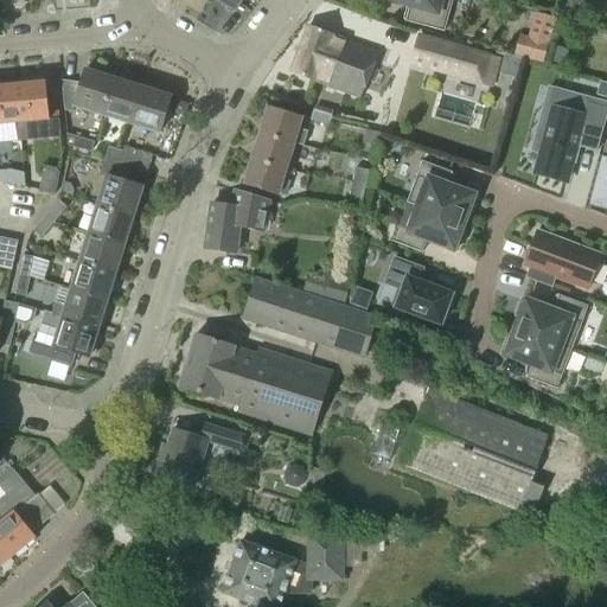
[(216,0),(236,12),(242,0),(216,0)]
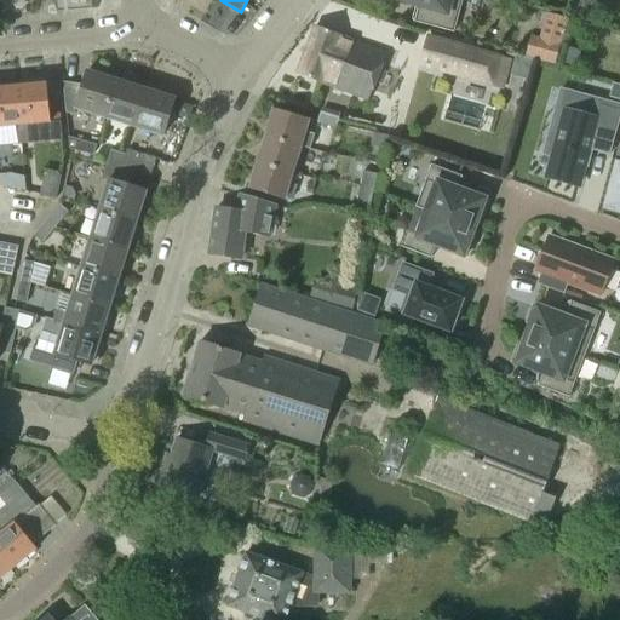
[(461,0),(399,0),(419,5),(414,21),(413,21),(413,22),(453,33),(461,0)]
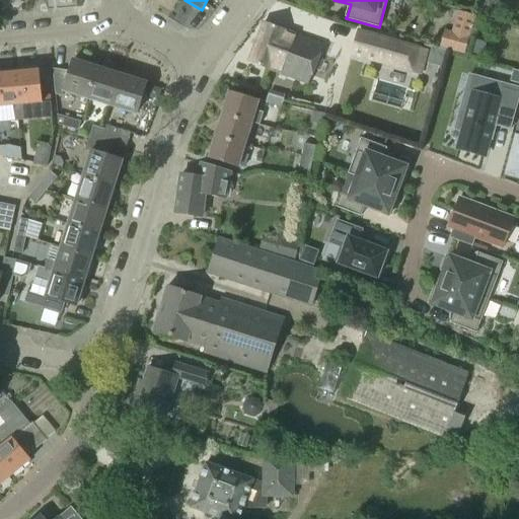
[(262,67),(273,71),(308,84),(324,45),(264,22),(247,62),(262,67)]
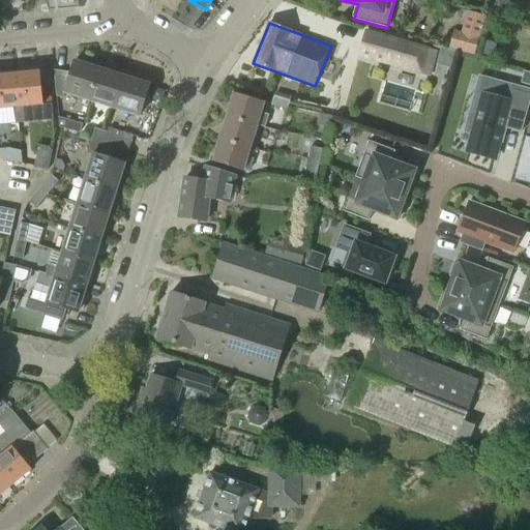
[(359,55),(392,64),(391,68),(409,74),(410,69),(430,75),(436,51),(404,41),(403,46),(374,37),(375,33),(365,31),(359,55)]
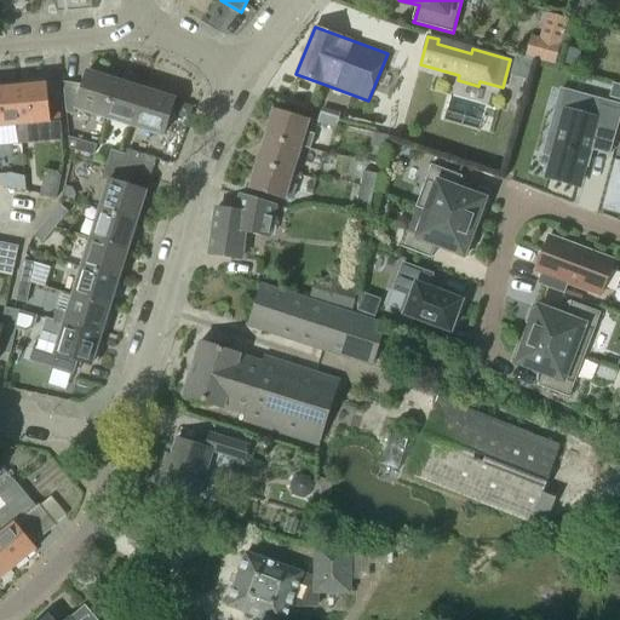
[(526,58),(534,61),(556,67),(562,46),(532,38),(526,58)]
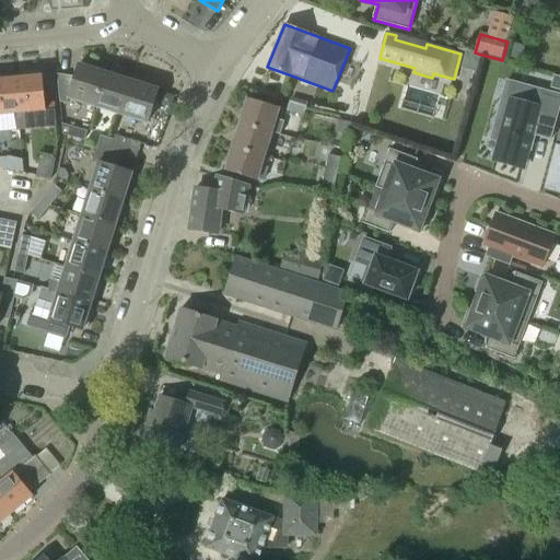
[(475,53),(466,50),(461,69),(478,73),(482,55),(475,53)]
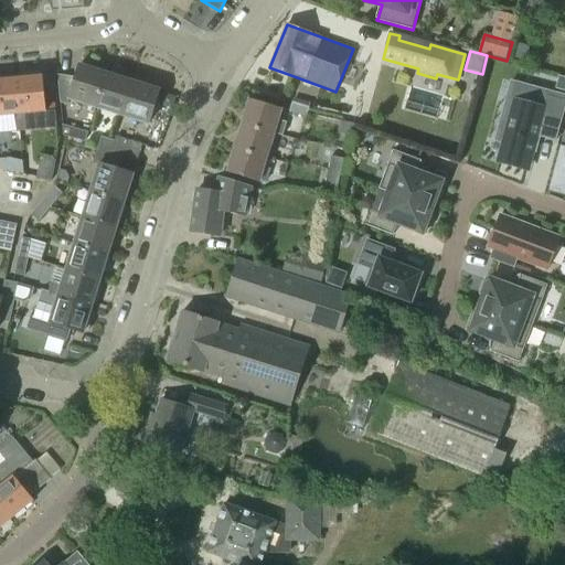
[(77,77),(57,75),(61,103),(71,106),(73,109),(80,112),(84,110),(94,114),(96,107),(107,74),(81,65),(77,77)]
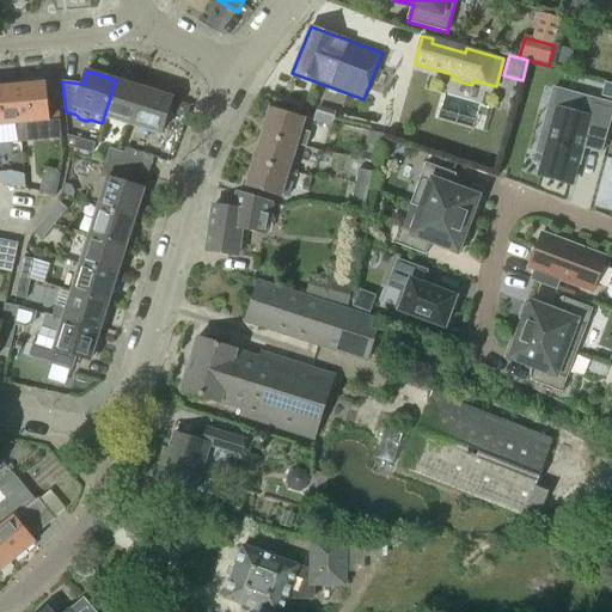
[(133,124),(145,89),(116,80),(104,116),(133,124)]
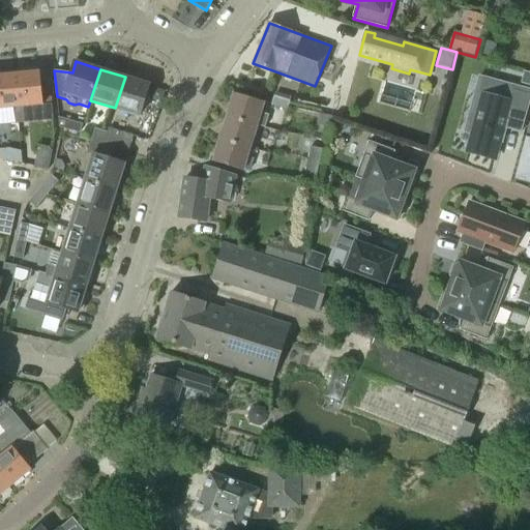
[(39,70),(11,74),(15,107),(12,108),(16,123),(23,123),(22,107),(42,105),(41,87),(39,70)]
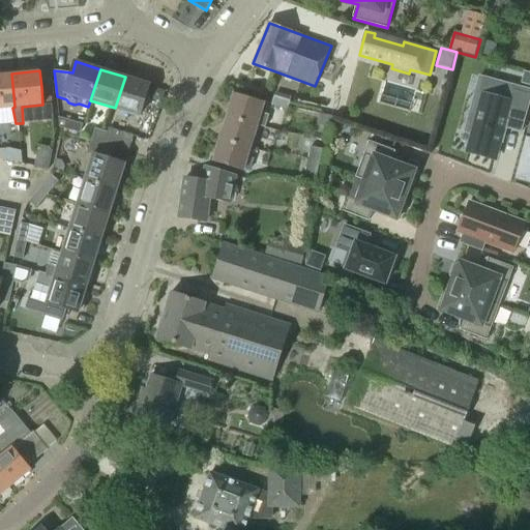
[(0,108),(12,108),(15,107),(11,74),(0,74),(0,108)]
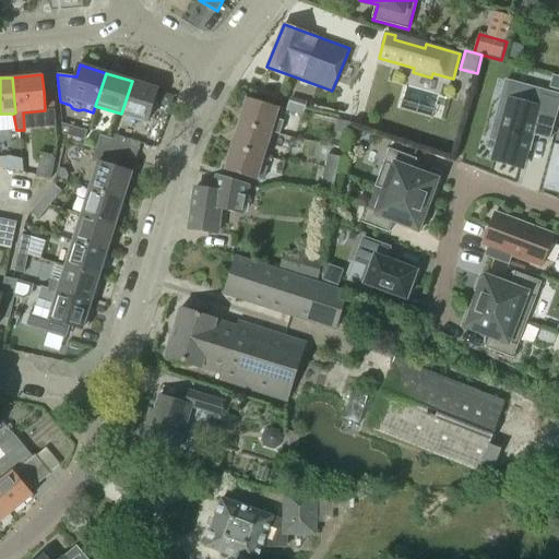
[(132,81),(121,114),(149,122),(158,90),(132,81)]
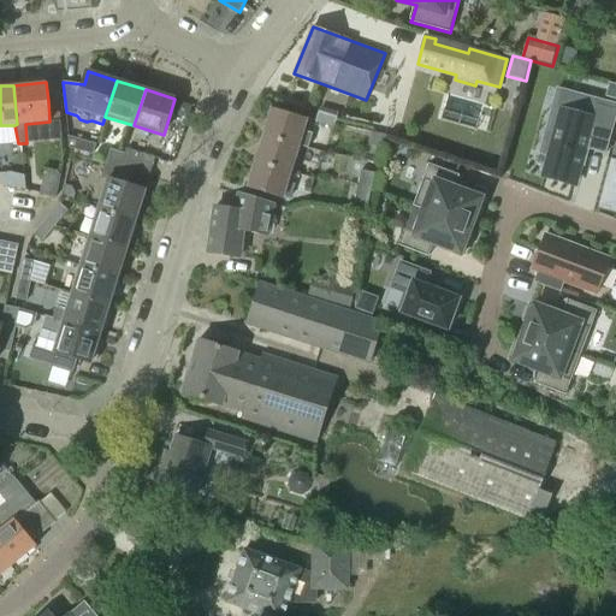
[(549,158),(544,173),(576,183),(580,166),(585,148),(590,149),(606,154),(615,118),(615,110),(597,105),(598,100),(567,92),(558,119),(554,118),(544,152),(550,153),(549,158)]
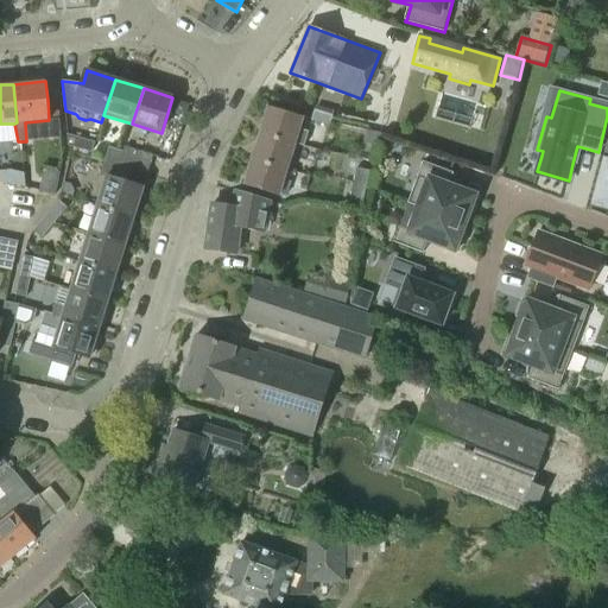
[(58,100),(48,100),(49,120),(59,119),(58,100)]
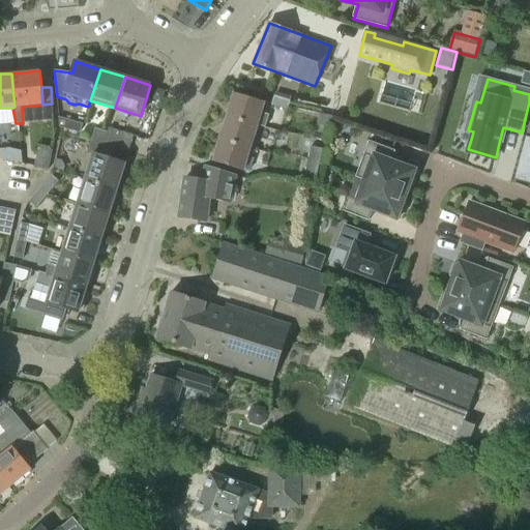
[(154,87),(150,98),(162,102),(166,91),(154,87)]
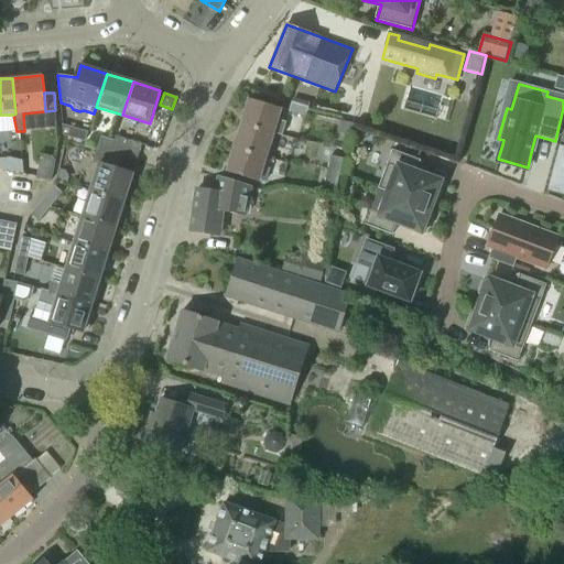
[(288,112),(305,118),(310,102),(292,98),(288,112)]
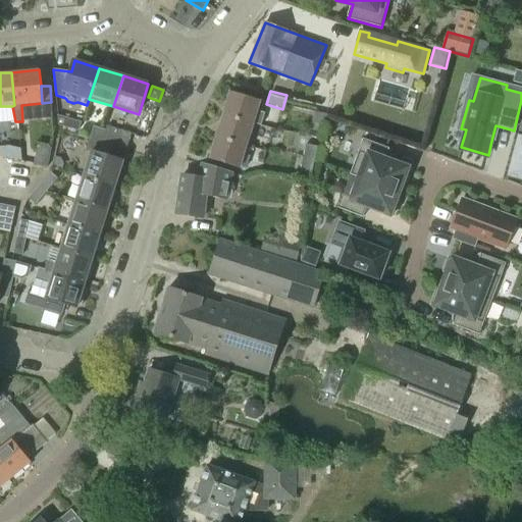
[(253,123),(258,125),(262,113),(257,111),(260,101),(230,92),(223,115),(253,123)]
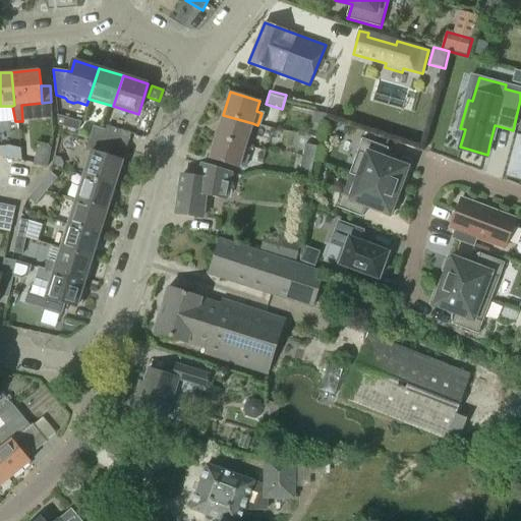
[(310,125),(325,128),(328,115),(313,111),(310,125)]
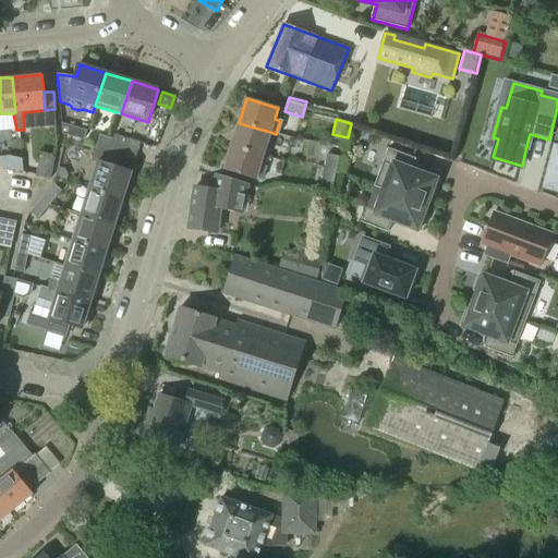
[(84,140),(87,131),(61,123),(63,134),(84,140)]
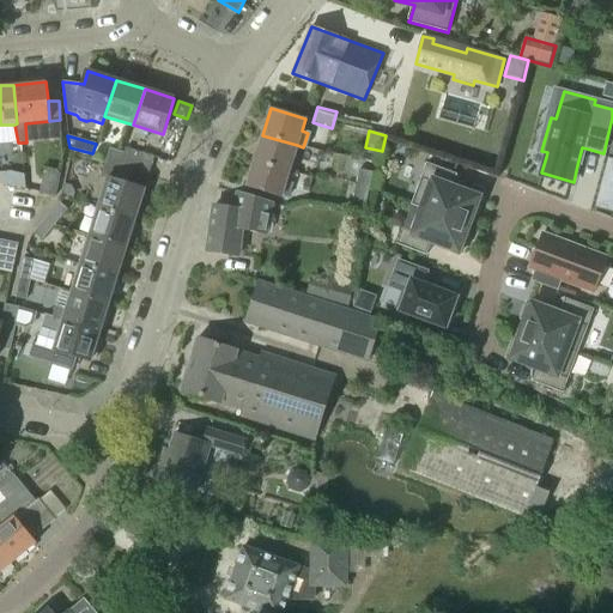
[(289,173),(297,145),(262,135),(254,162),(289,173)]
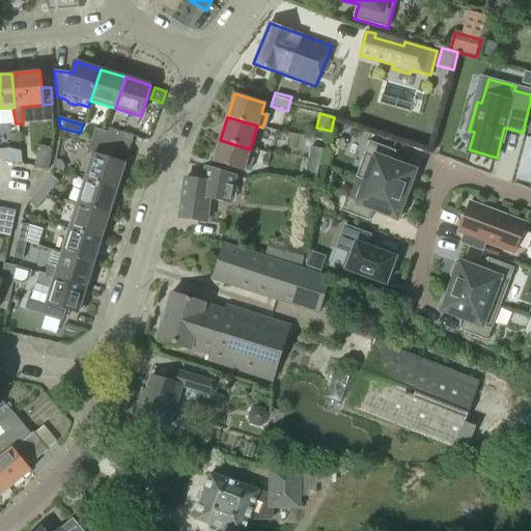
[(107,133),(103,145),(115,149),(128,154),(134,136),(109,128),(107,133)]
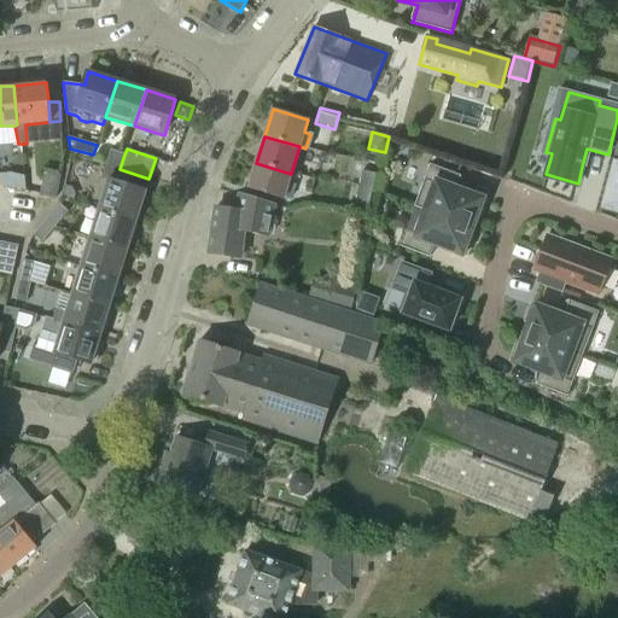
[(108,164),(120,169),(124,155),(111,151),(108,164)]
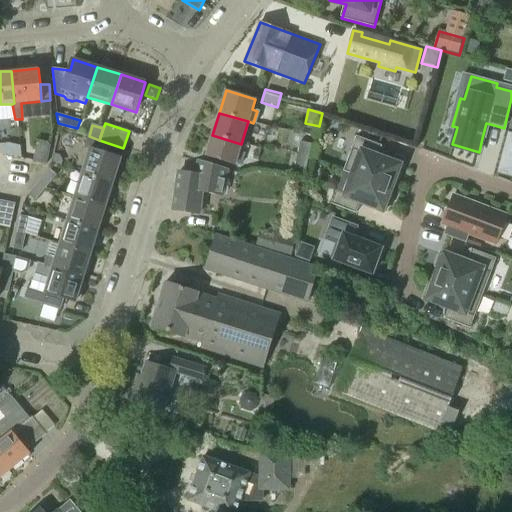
[(511,133),(507,132),(501,157),(502,157),(511,159),(511,133)]
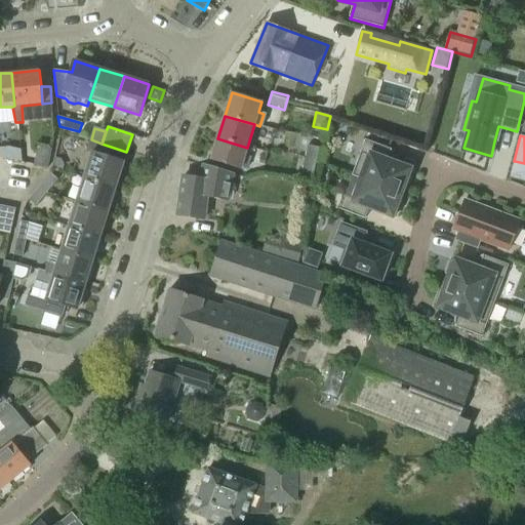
[(245,156),(247,148),(217,138),(211,160),(241,169),(241,167),(247,169),(250,157),(245,156)]
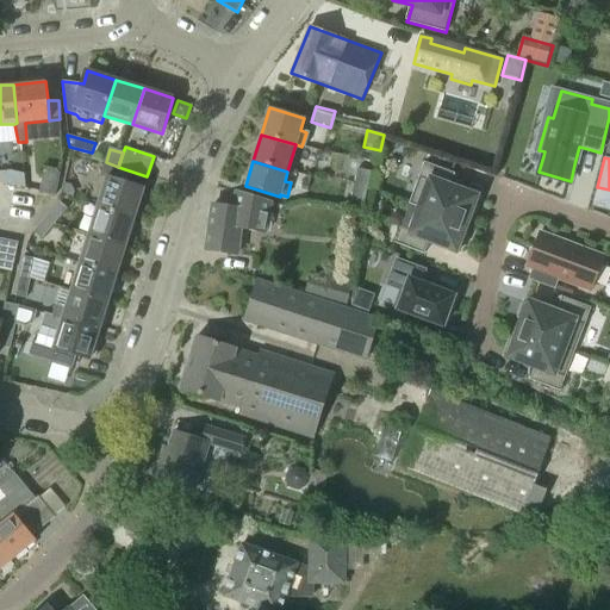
[(101,175),(107,178),(99,206),(135,217),(144,188),(129,184),(132,172),(118,167),(106,162),(101,175)]
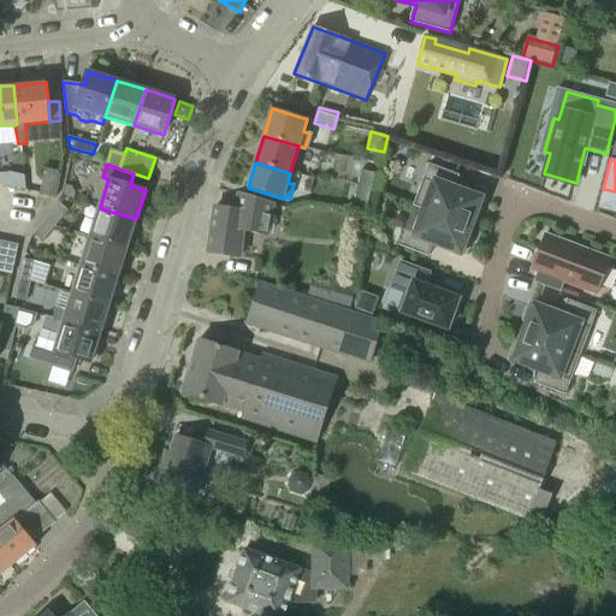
[(430,164),(414,205),(471,226),(474,214),(479,217),(485,200),(454,189),(457,177),(458,177),(460,176),(430,164)]
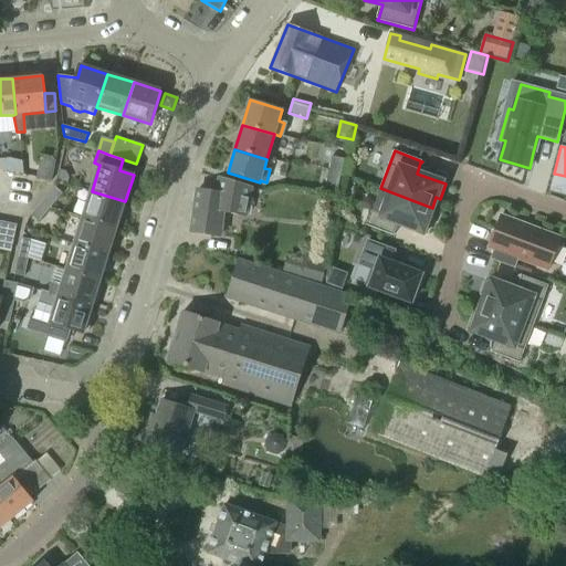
[(332,156),(328,170),(342,173),(344,158),(332,156)]
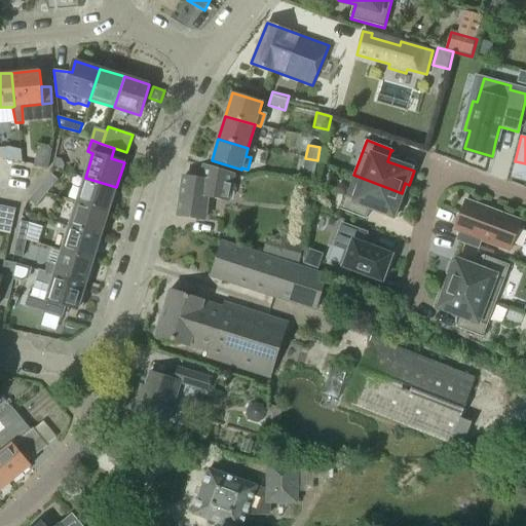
[(38,146),(34,164),(48,167),(52,149),(38,146)]
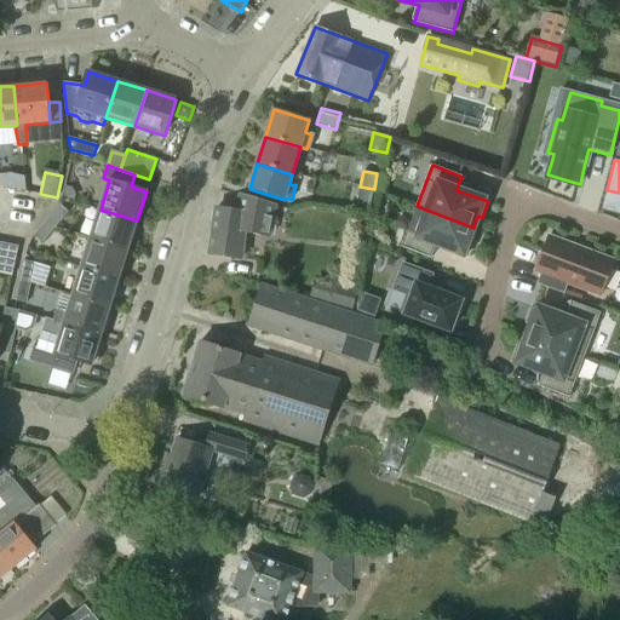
[(75,188),(69,187),(65,199),(76,201),(79,194),(75,188)]
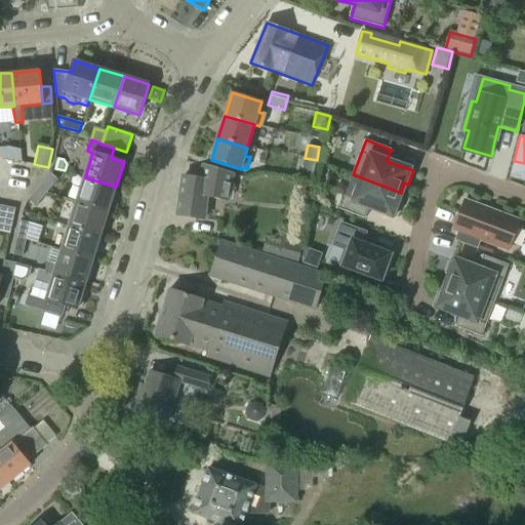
[(317,160),(305,158),(301,173),(313,175),(317,160)]
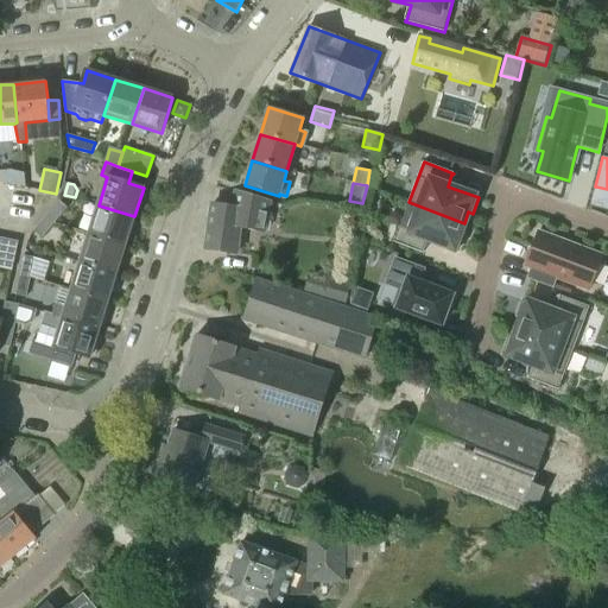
[(213,203),(206,249),(238,254),(241,228),(265,233),(270,201),(235,189),(233,206),(213,203)]
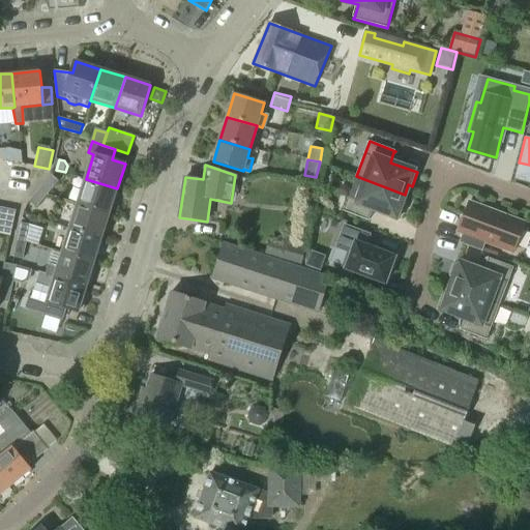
[(41,187),(48,194),(59,181),(52,175),(41,187)]
